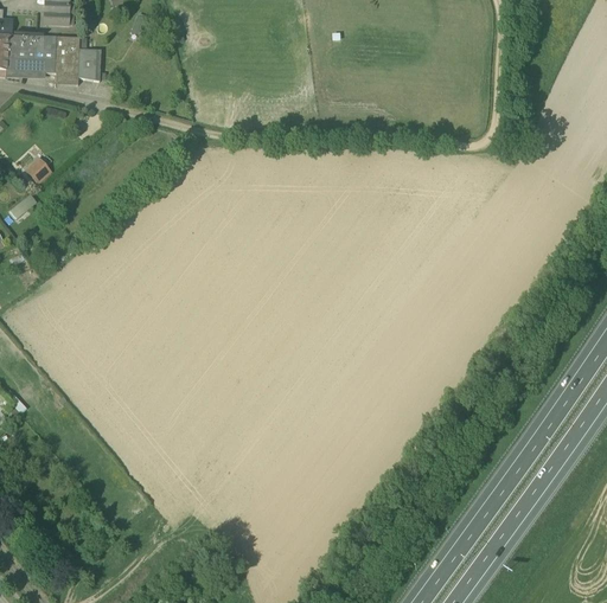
[(75,1),(69,1),(69,0),(45,0),(44,23),(74,24),(75,1)]
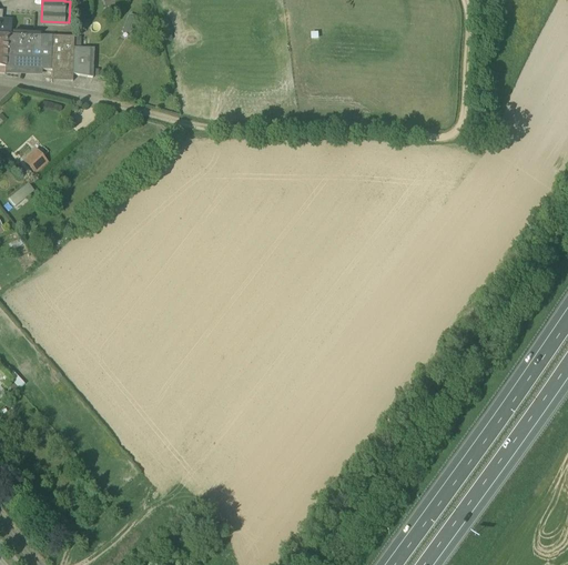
[(0,30),(10,31),(11,18),(2,17),(2,8),(0,7),(0,30)]
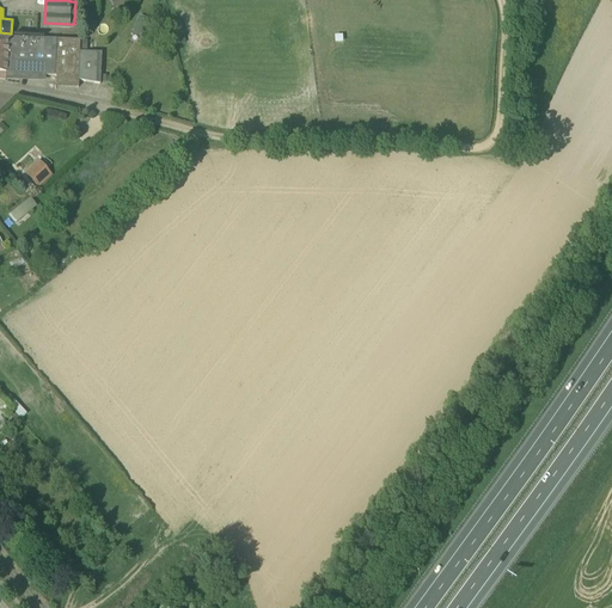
[(132,31),(142,36),(148,18),(138,14),(132,31)]
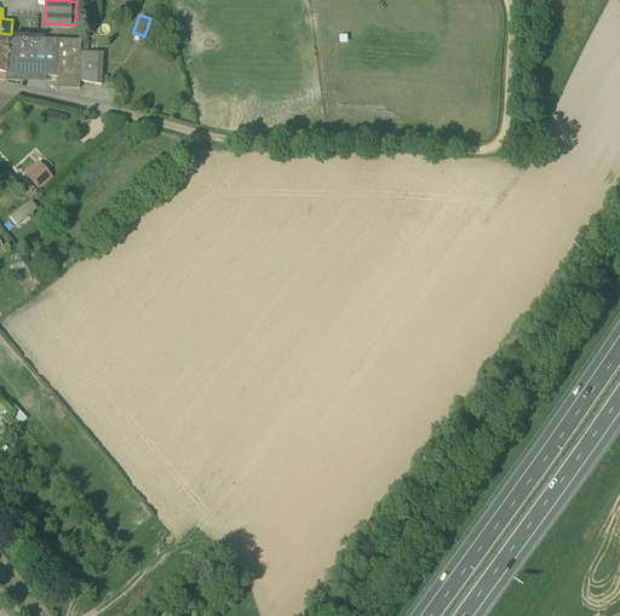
[(11,34),(0,33),(0,76),(6,78),(6,70),(9,70),(9,73),(79,74),(79,85),(79,86),(80,78),(102,81),(102,50),(89,50),(89,38),(41,35),(30,35),(11,34)]
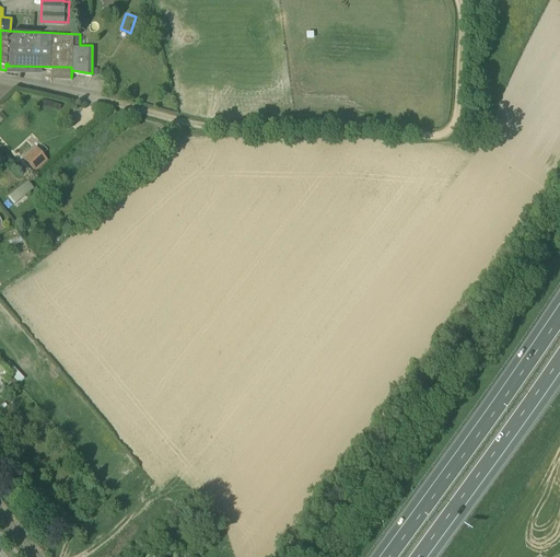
[(42,152),(30,164),(33,167),(45,157),(42,152)]
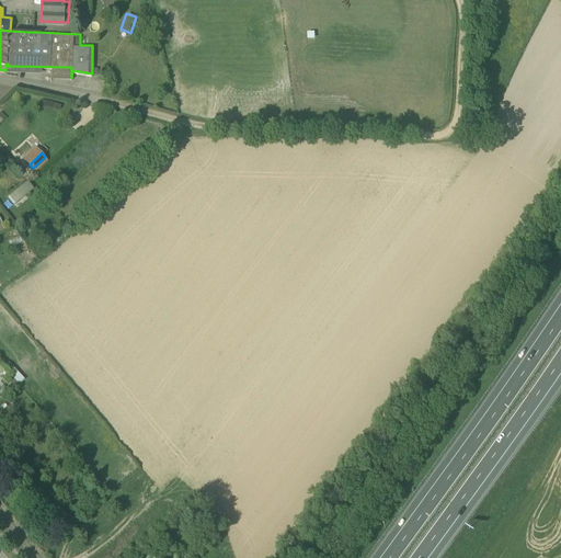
[(14,202),(34,185),(27,178),(8,193),(14,202)]
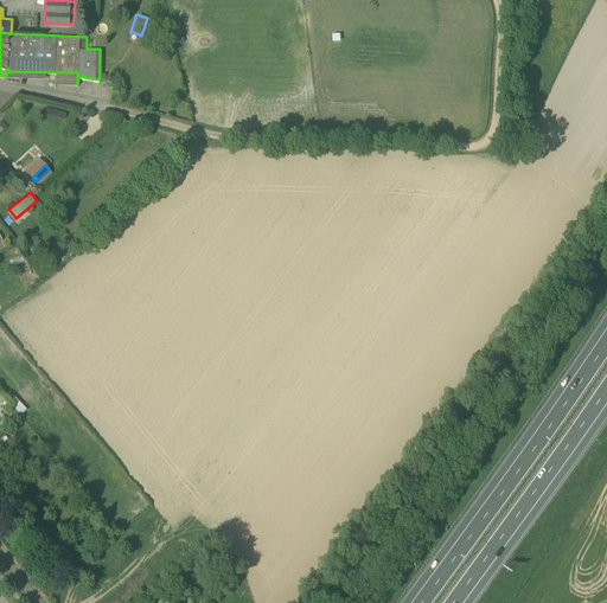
[(5,393),(12,401),(6,406),(7,408),(16,417),(21,412),(26,408),(8,389),(5,393)]
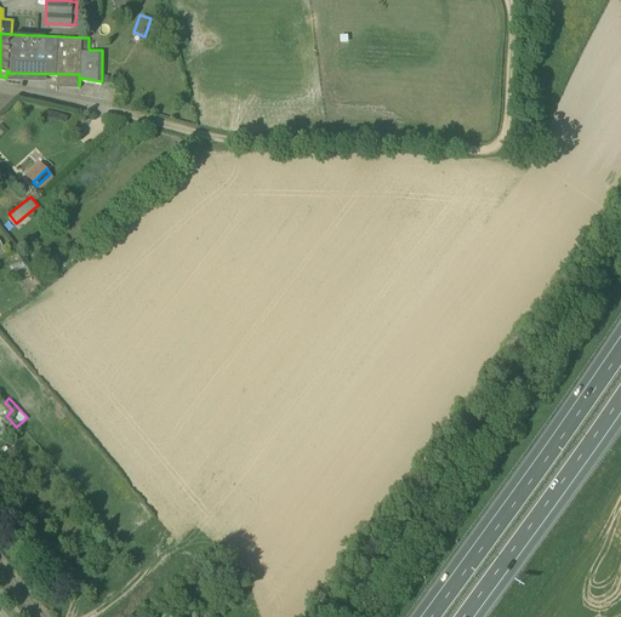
All buildings are outlined.
